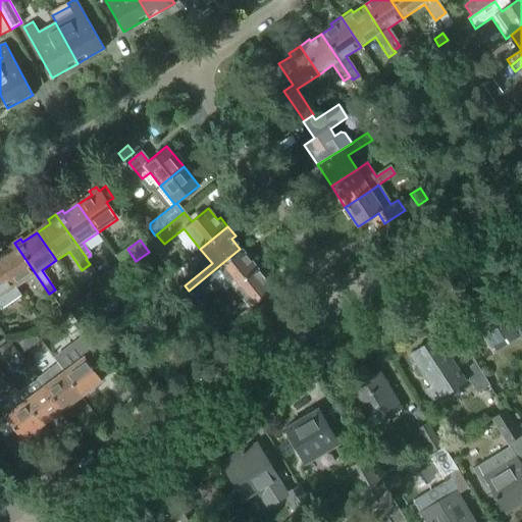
[(45,288),(36,274),(14,243),(7,247),(10,251),(0,257),(0,262),(16,288),(30,278),(39,292),(45,288)]
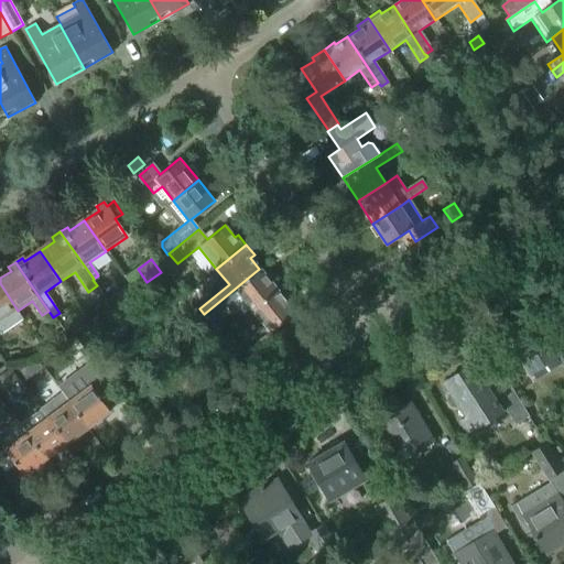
[(269,280),(259,269),(204,314),(205,315),(207,313),(212,318),(239,296),(251,311),(280,288),(271,278),(269,280)]
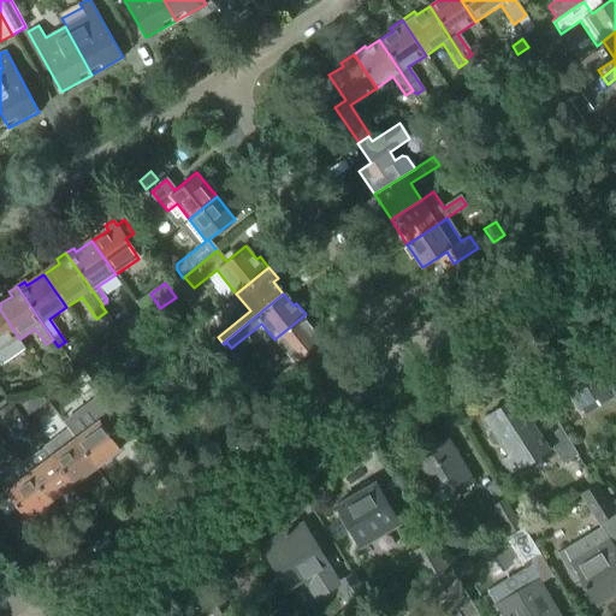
[(19,339),(0,309),(0,366),(24,349),(18,341),(19,339)]
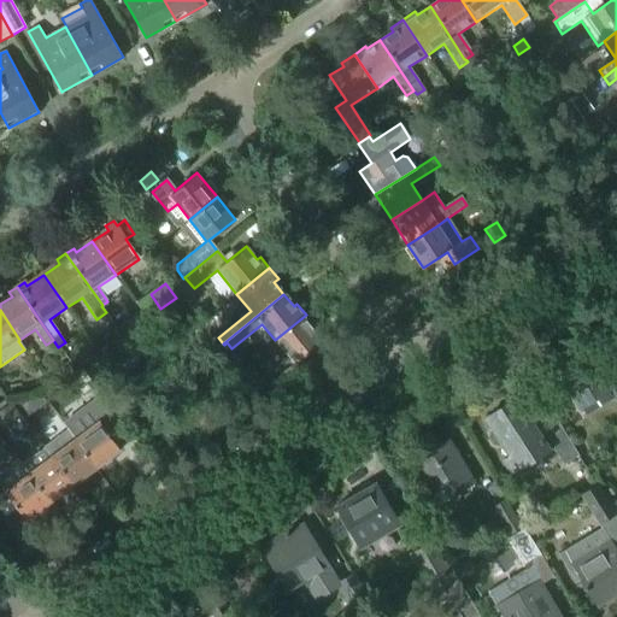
[(123,339),(147,321),(140,311),(116,329),(123,339)]
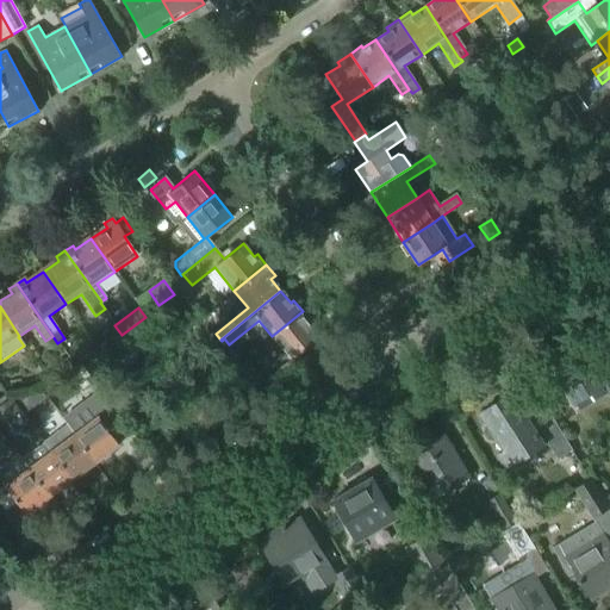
[(267,397),(304,367),(305,366),(297,356),(319,337),(309,324),(312,322),(303,311),(272,336),(290,360),(257,386),(267,397)]
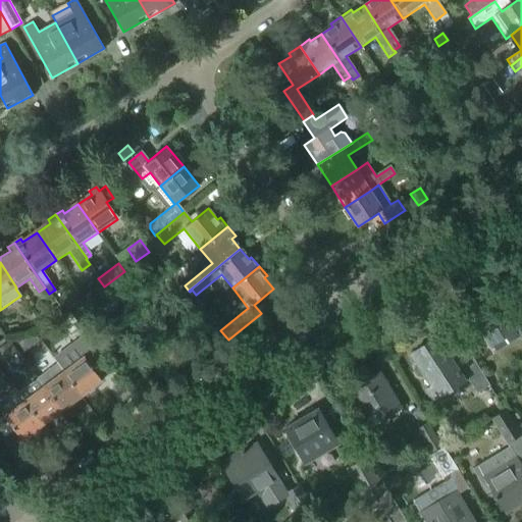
[(490,347),(516,330),(489,289),(463,305),(490,347)]
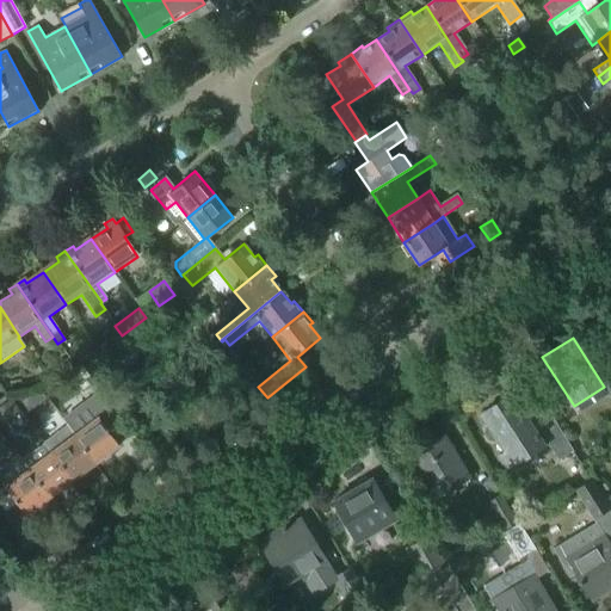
[(121,411),(135,401),(124,387),(111,397),(121,411)]
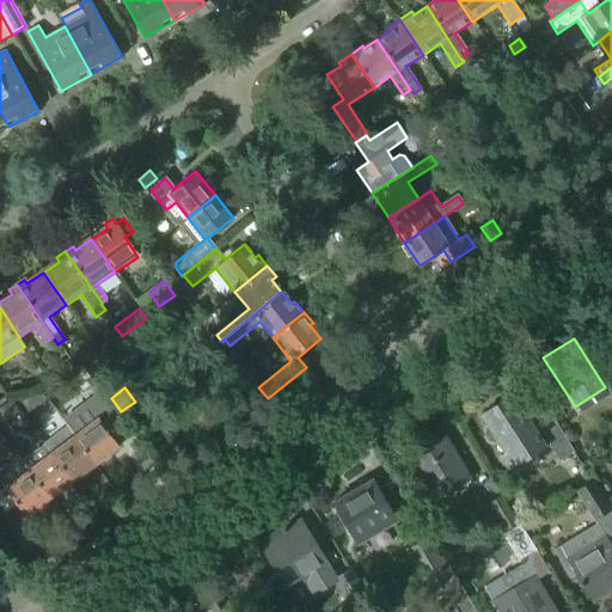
[(43,410),(50,404),(40,391),(32,397),(43,410)]
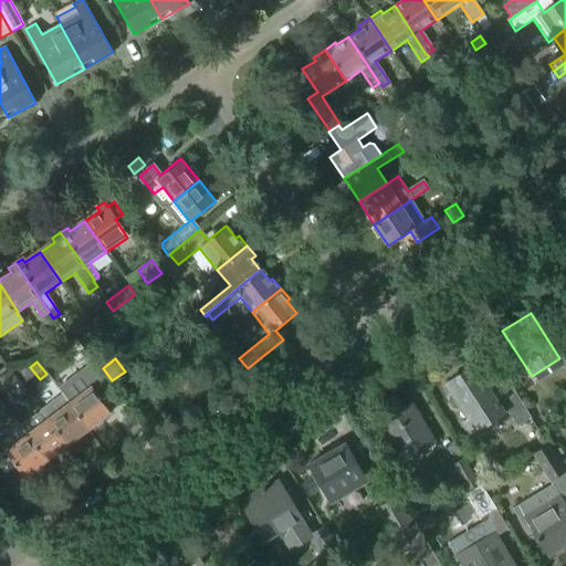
[(473,367),(446,385),(468,419),(462,422),(471,437),(504,415),(507,412),(517,427),(532,418),(514,392),(496,404),(473,367)]
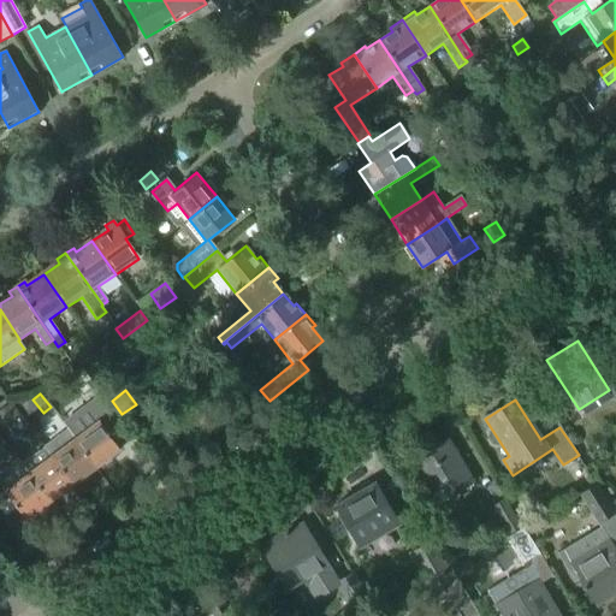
[(10,403),(0,410),(0,430),(19,415),(10,403)]
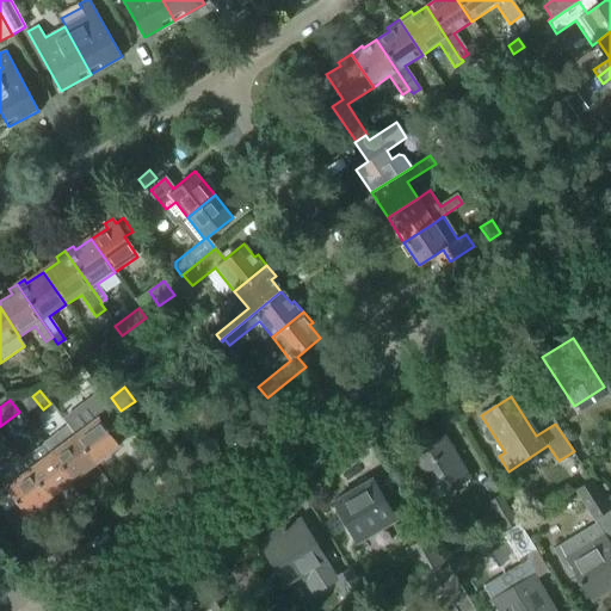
[(98,463),(119,446),(98,418),(75,434),(98,463)]
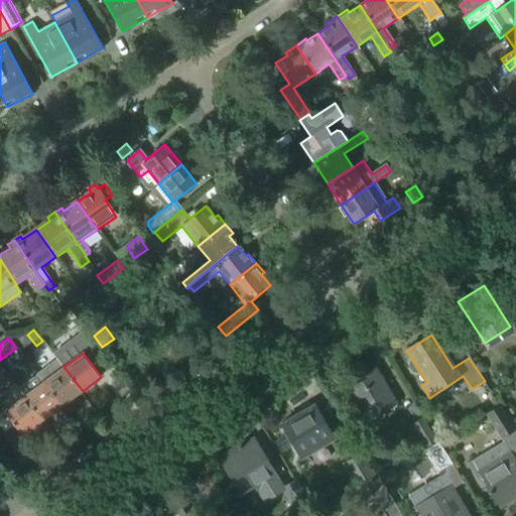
[(62,368),(56,360),(37,374),(62,406),(83,391),(63,367),(62,368)]
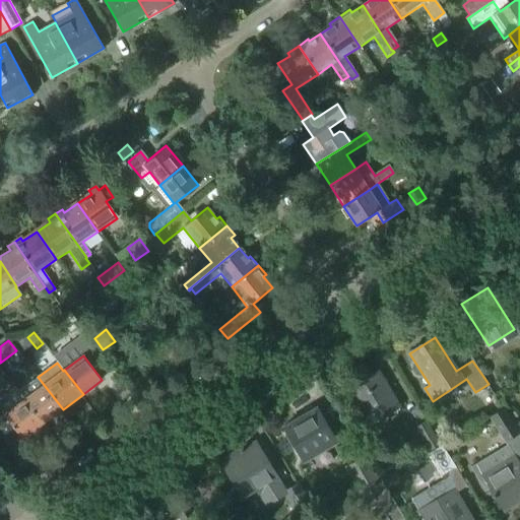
[(379,420),(399,407),(378,373),(348,390),(364,414),(372,409),(379,420)]
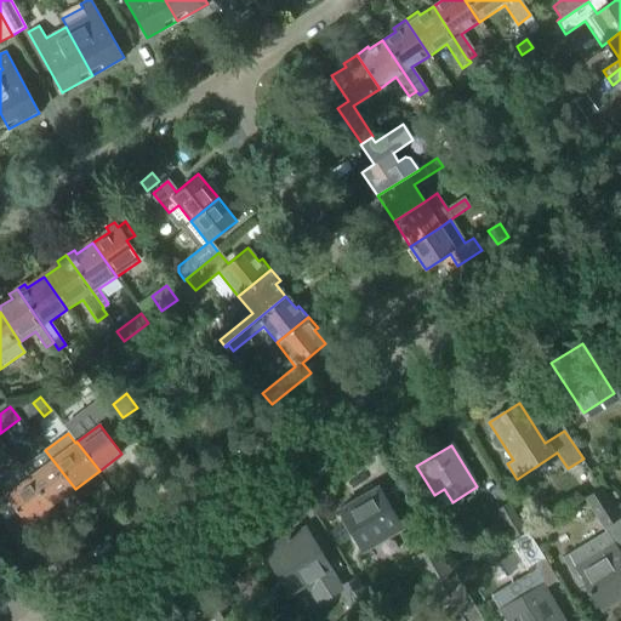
[(75,489),(45,450),(45,451),(45,453),(23,468),(20,462),(17,463),(51,507),(75,489)]
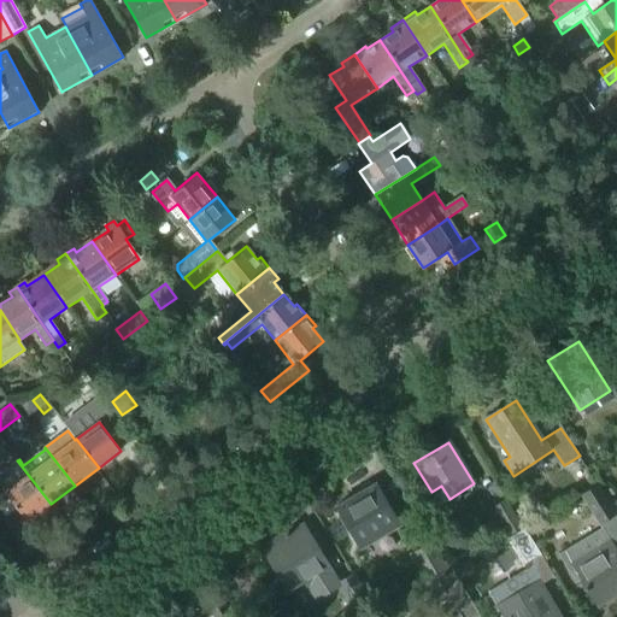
[(51,504),(17,460),(0,474),(0,505),(10,498),(28,521),(51,504)]
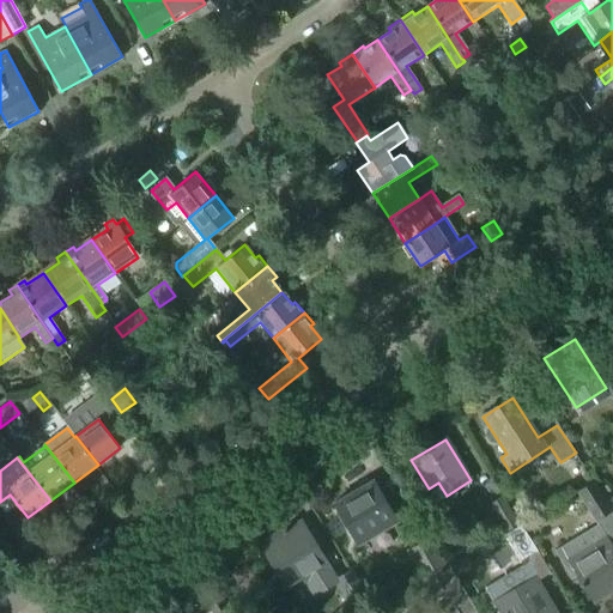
[(358,545),(384,529),(396,522),(388,508),(389,508),(374,481),(334,505),(349,530),(350,530),(358,545)]
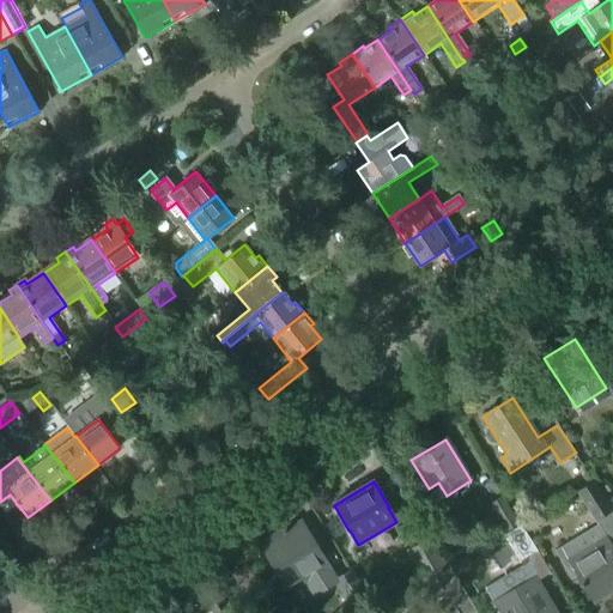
[(612,590),(612,552),(606,541),(612,536),(612,514),(594,483),(578,493),(598,526),(554,552),(571,581),(577,577),(593,604),(612,590)]
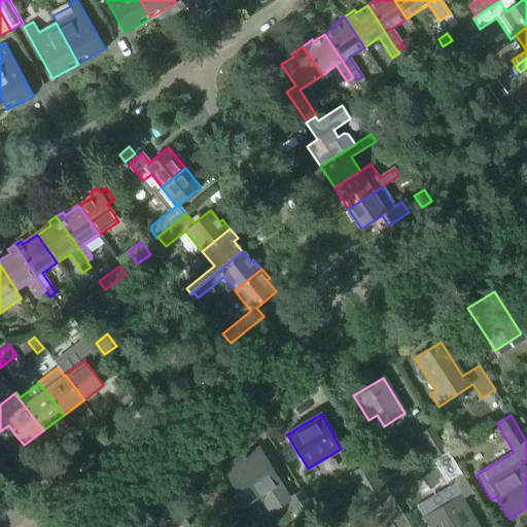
[(434,457),(445,451),(431,427),(421,433),(434,457)]
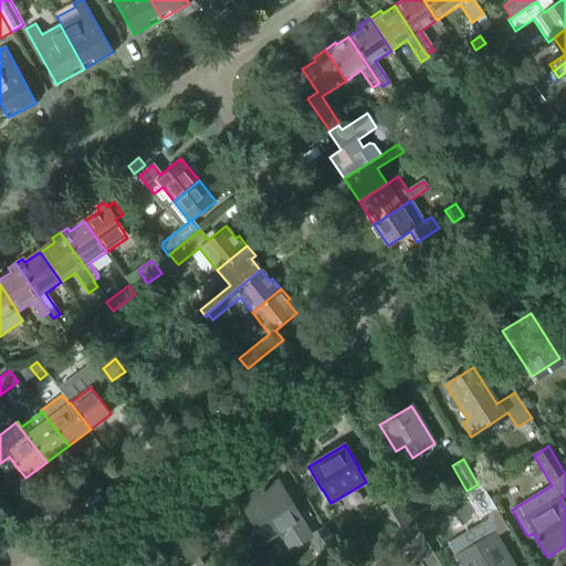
[(241,504),(263,541),(279,532),(282,537),(291,549),(311,537),(325,562),(341,553),(325,527),(310,536),(303,525),(278,483),(264,492),(262,489),(260,490),(261,492),(241,504)]
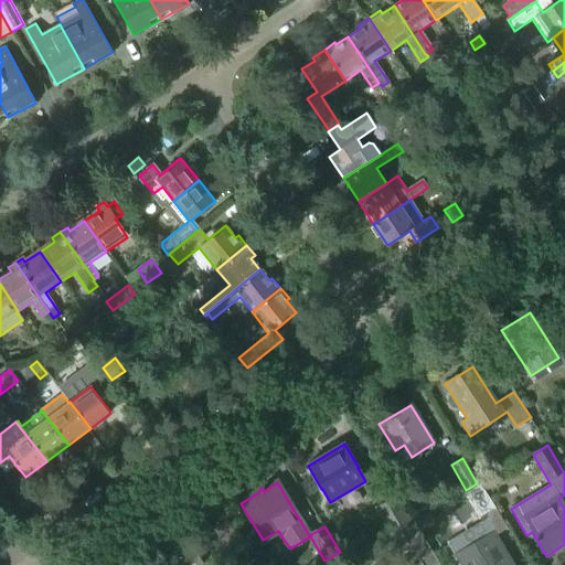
[(481,519),(496,509),(480,486),(466,494),(481,519)]
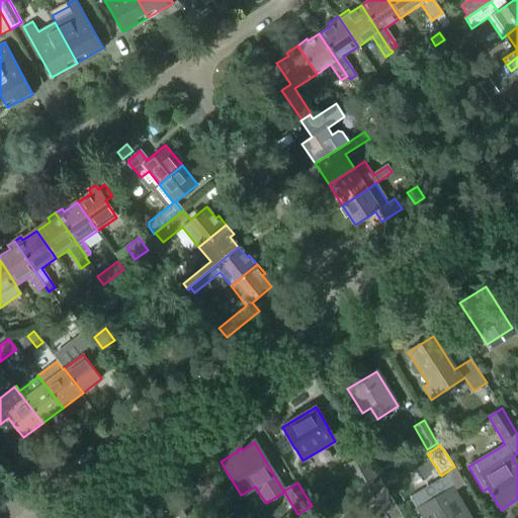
[(358,491),(376,480),(363,456),(345,466),(358,491)]
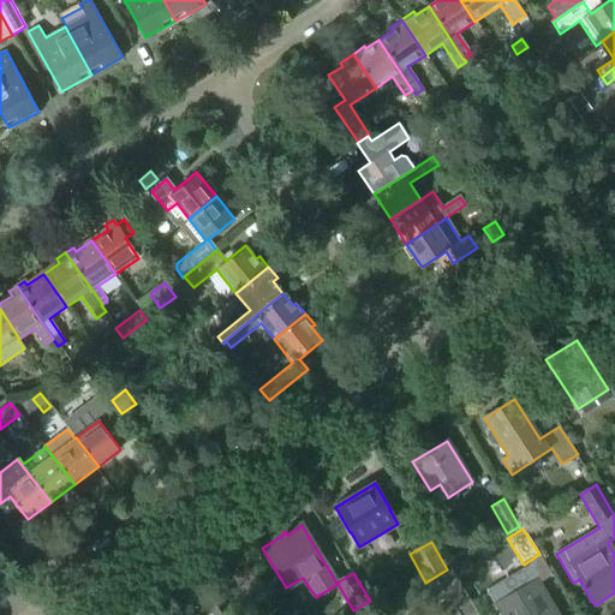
[(244,597),(263,585),(250,565),(232,577),(244,597)]
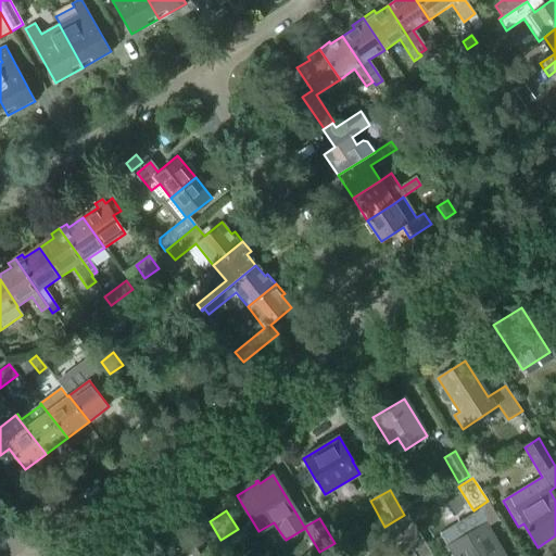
[(503,555),(485,527),(488,526),(479,510),(440,534),(447,547),(446,548),(451,555),(503,555)]
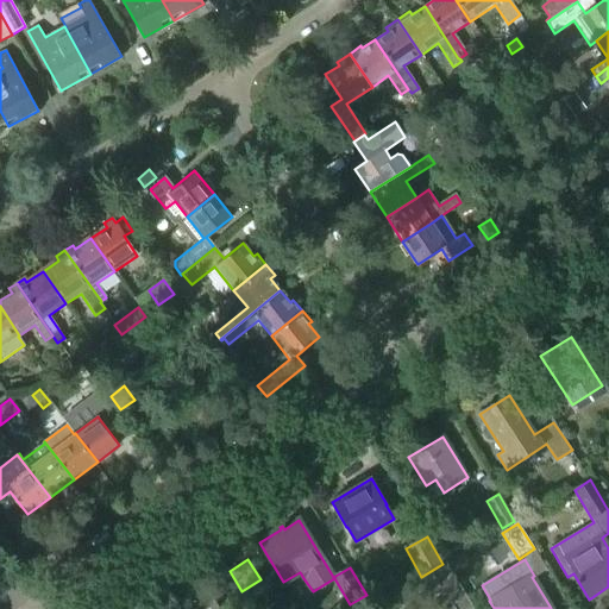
[(471,608),(472,608),(454,579),(440,588),(452,608),(450,608),(471,608)]
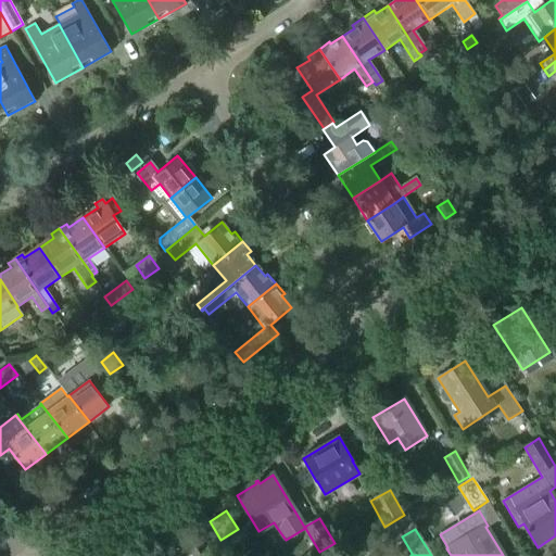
[(158,555),(201,555),(188,534),(156,554),(158,555)]
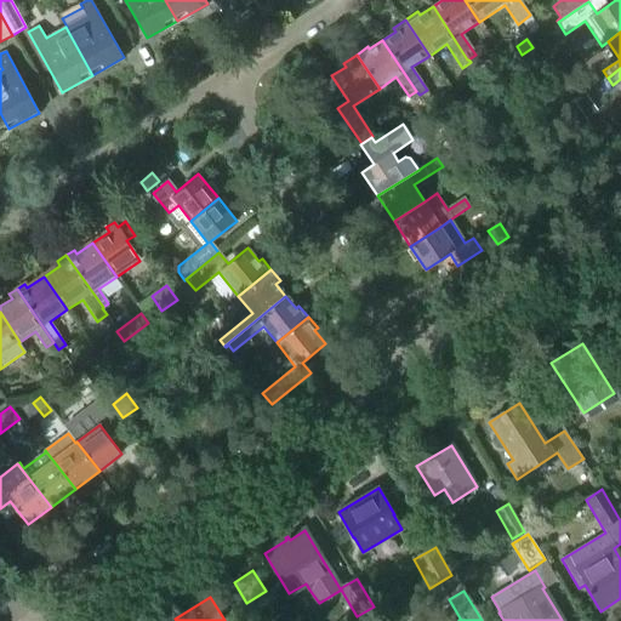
[(404,609),(389,617),(391,620),(410,620),(404,609)]
